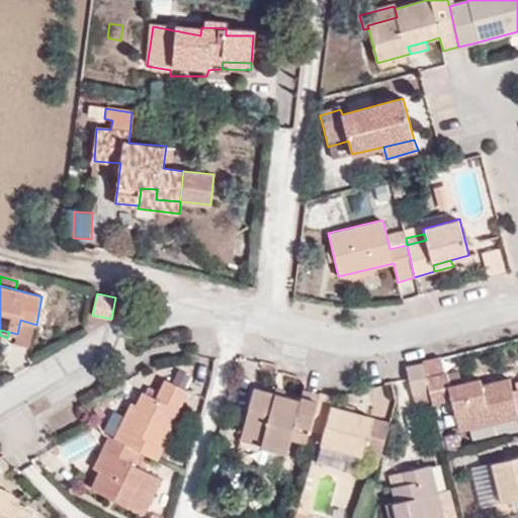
[(445,372),(440,358),(422,364),(425,376),(445,372)]
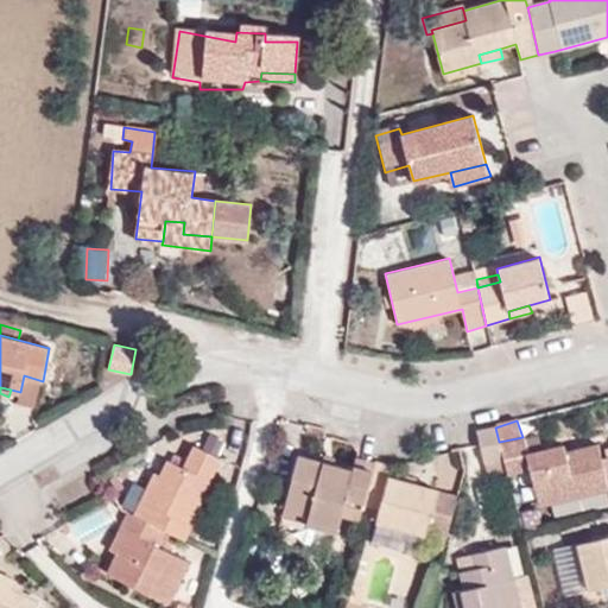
[(480,444),(489,479),(507,474),(499,442),(495,428),(477,431),(480,444)]
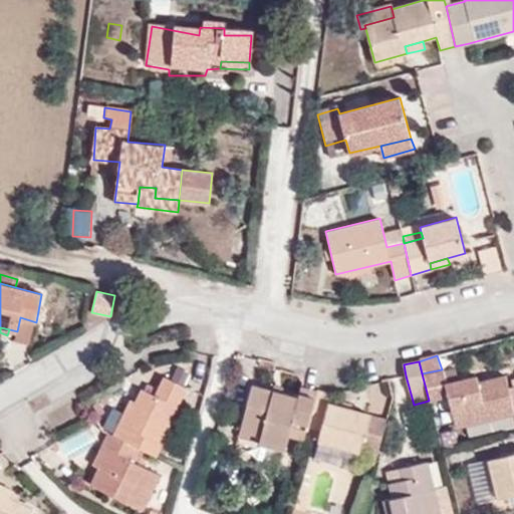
[(445,382),(443,373),(442,369),(422,373),(429,401),(448,397),(456,427),(513,413),(513,410),(513,411),(509,393),(505,374),(477,382),(475,375),(458,380),(445,382)]
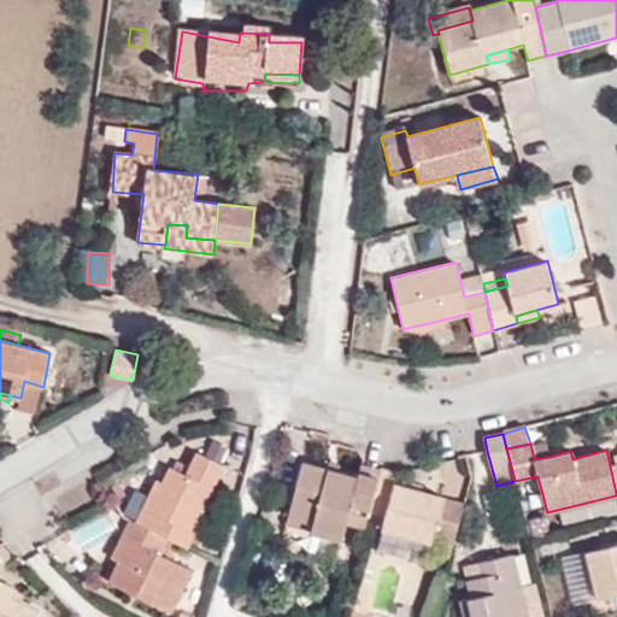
[(550,457),(546,444),(532,448),(534,459),(550,457)]
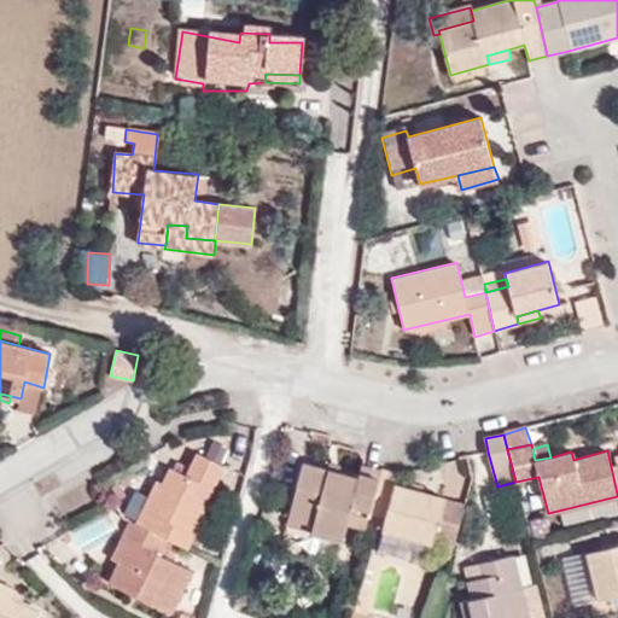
[(136,524),(168,538),(187,548),(207,508),(203,506),(225,467),(198,452),(186,476),(172,467),(163,484),(158,482),(136,524)]
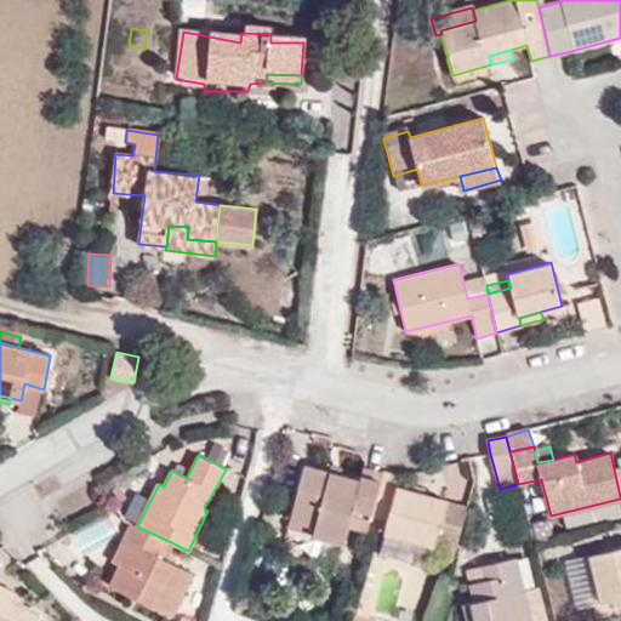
[(383,471),(365,465),(362,474),(381,479),(383,471)]
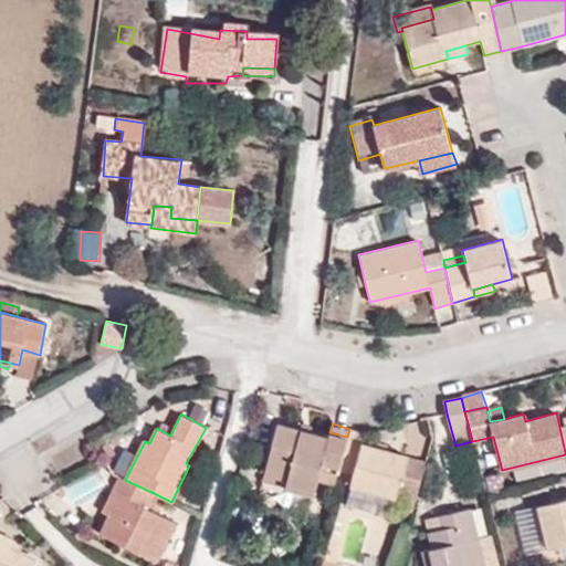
[(335,484),(336,480),(338,470),(347,437),(329,432),(328,437),(276,425),(264,472),(285,480),(284,488),(314,494),(317,479),(335,484)]
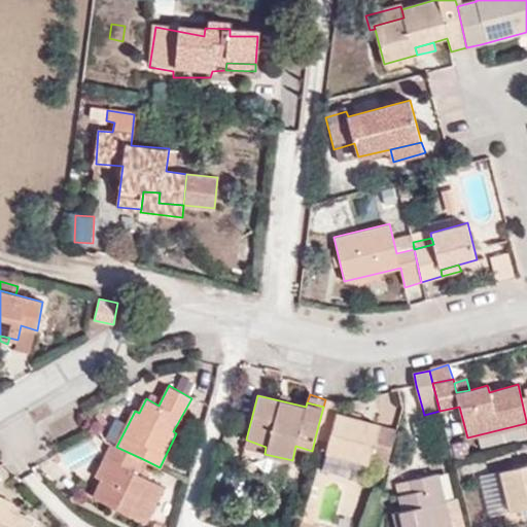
[(337,413),(339,403),(325,399),(323,407),(315,437),(329,442),(327,451),(370,462),(370,460),(379,424),(337,413)]
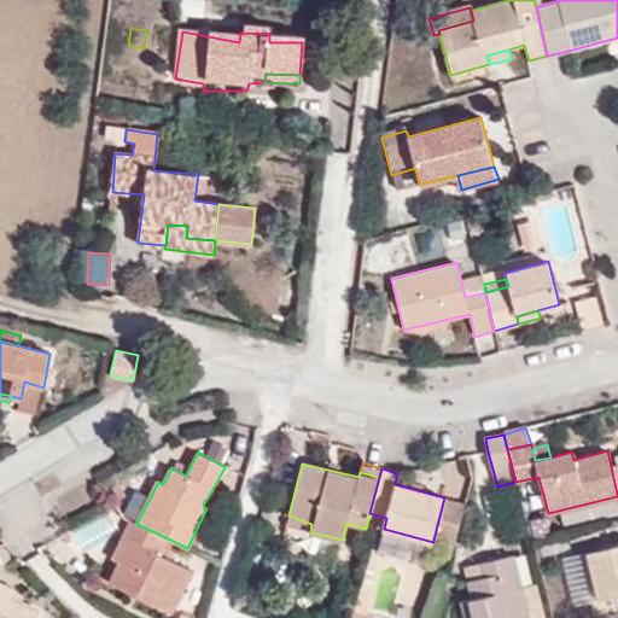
[(433,540),(453,544),(464,503),(444,497),(433,540)]
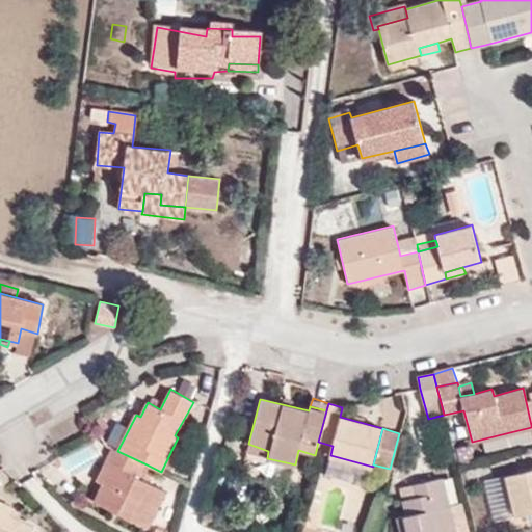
[(318,442),(316,451),(330,455),(333,446),(318,442)]
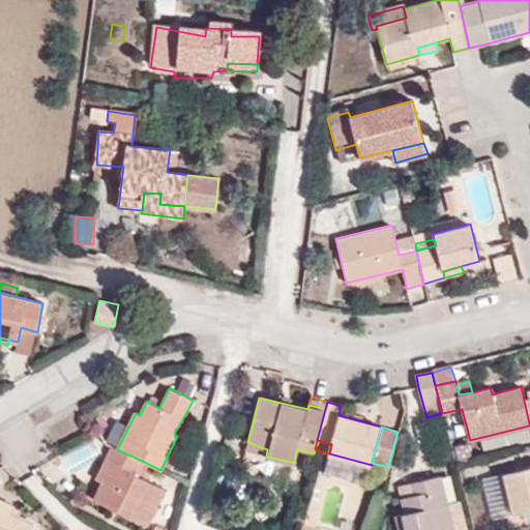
[(72,473),(101,458),(93,442),(64,458),(72,473)]
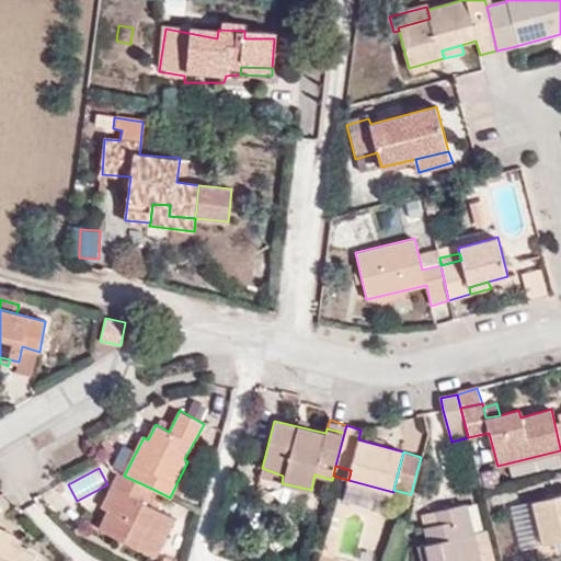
[(262,468),(259,477),(282,483),(283,476),(262,468)]
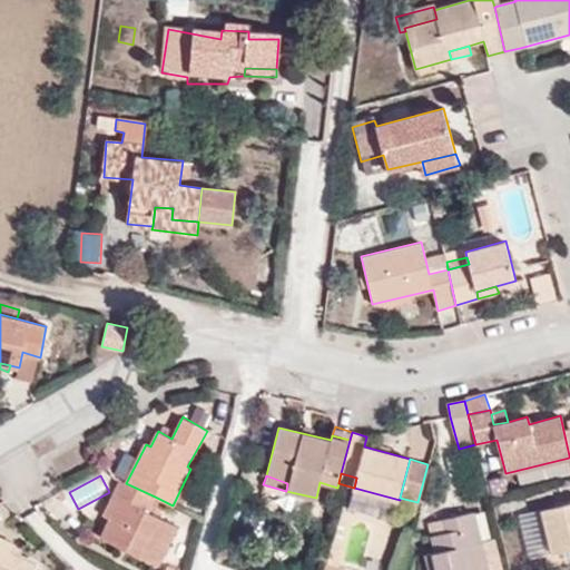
[(177,526),(148,511),(155,497),(126,483),(120,481),(102,516),(111,520),(102,538),(156,564),(177,526)]
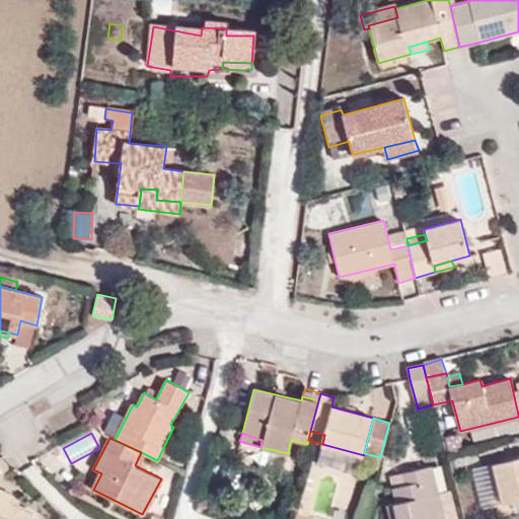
[(479,455),(510,447),(507,441),(477,447),(479,455)]
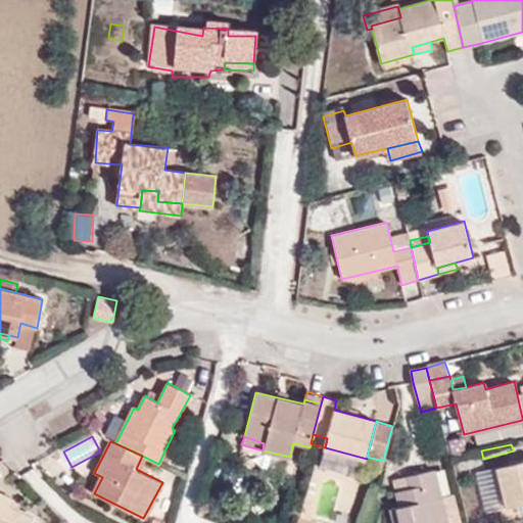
[(319,468),(361,480),(367,459),(325,447),(319,468)]
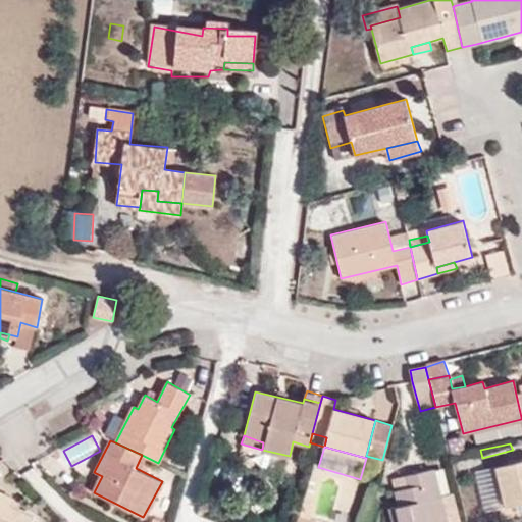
[(521,461),(494,468),(504,505),(521,500),(521,461)]
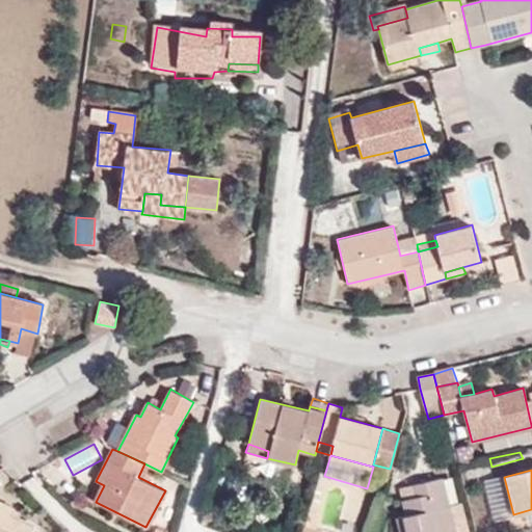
[(484,481),(495,520),(513,514),(504,477),(484,481)]
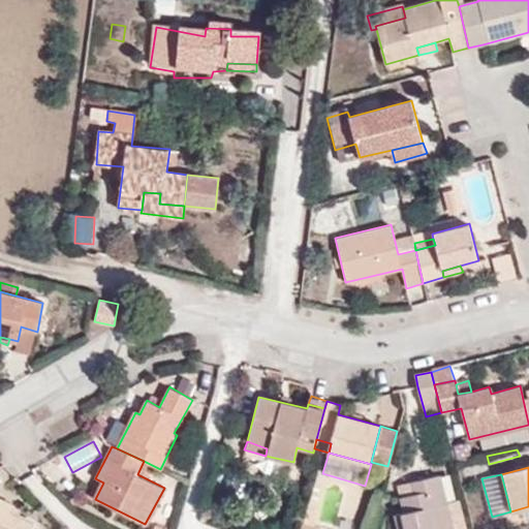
[(453,528),(440,475),(434,476),(446,528),(453,528)]
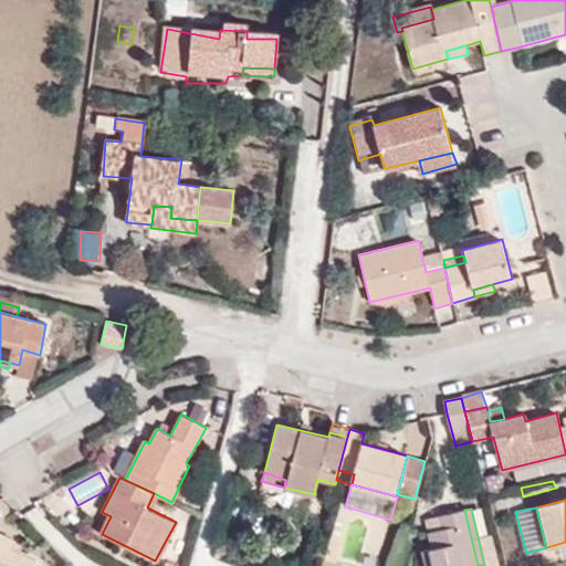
[(421,551),(425,565),(478,565),(464,510),(440,516),(442,530),(428,532),(431,547),(421,551)]
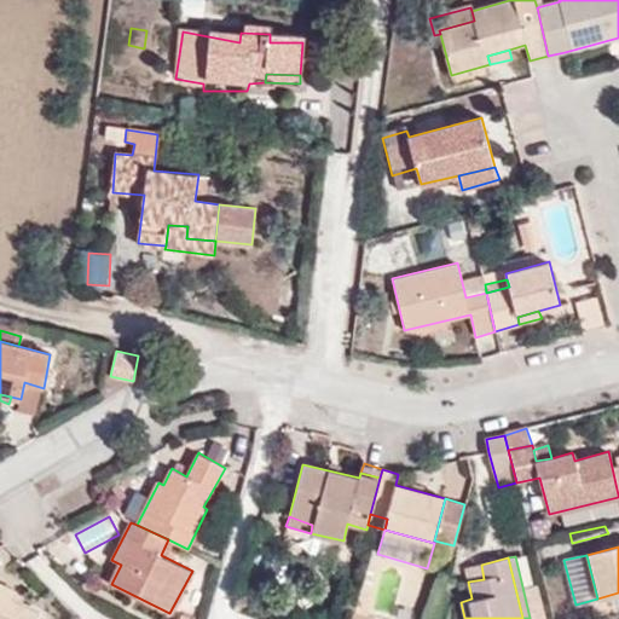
[(16,591),(0,583),(0,618),(36,618),(39,613),(12,600),(16,591)]
